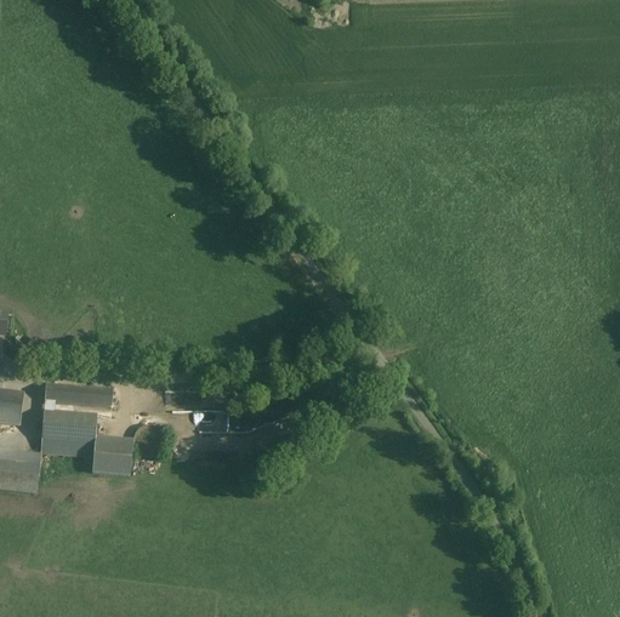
[(45,383),(44,410),(52,410),(53,401),(79,403),(79,406),(111,409),(112,388),(45,383)]
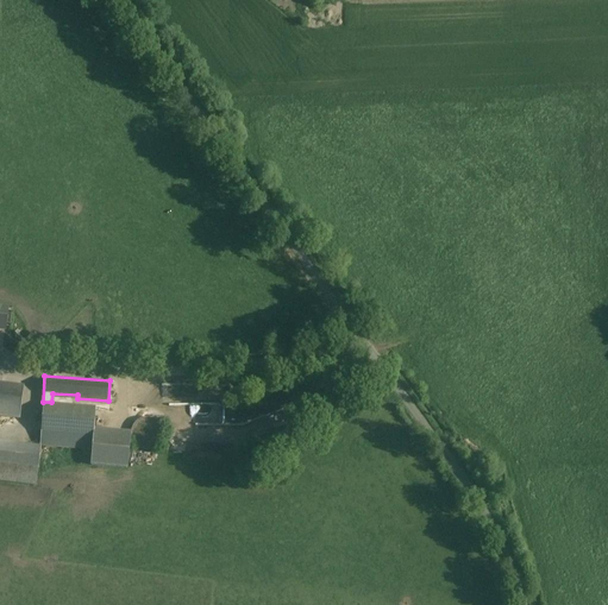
[(23,384),(0,380),(0,414),(18,416),(23,384)]
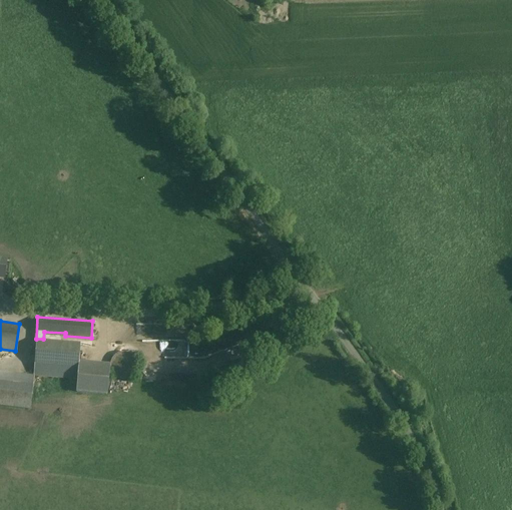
[(43,339),(36,339),(33,373),(76,377),(79,342),(43,339)]
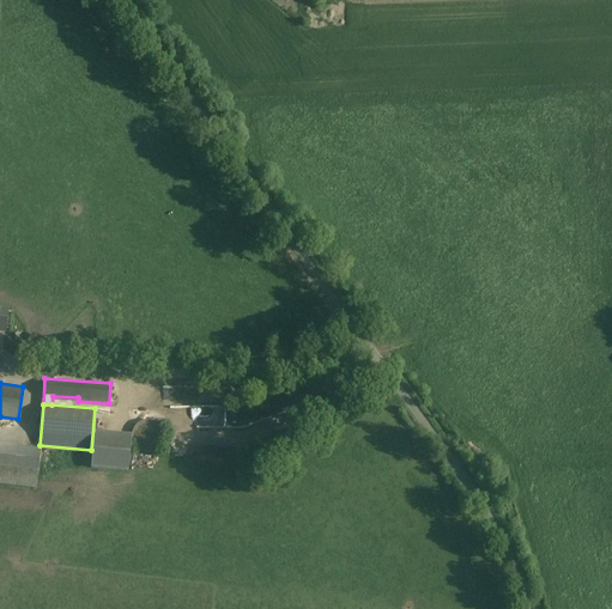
[(199,415),(222,414),(222,406),(198,406),(199,415)]
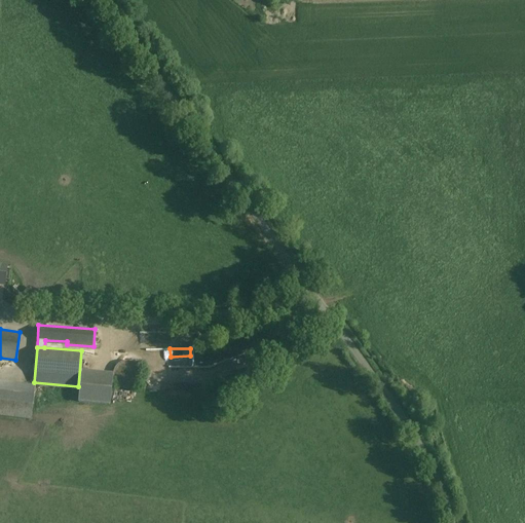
[(112,372),(112,375),(112,377),(113,379),(115,381),(116,383),(118,384),(120,386),(122,386),(125,387),(127,387),(129,386),(133,385),(135,384),(137,383),(138,381),(139,379),(140,376),(140,374),(140,372),(140,369),(139,367),(138,365),(136,363),(134,362),(132,361),(129,360),(127,359),(124,359),(122,360),(120,361),(118,362),(116,364),(114,365),(113,368),(112,370),(112,372)]
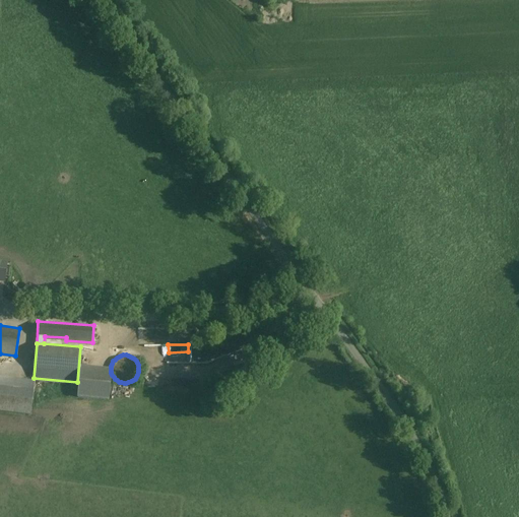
[(111,368),(79,365),(78,385),(77,395),(108,398),(109,383),(111,368)]
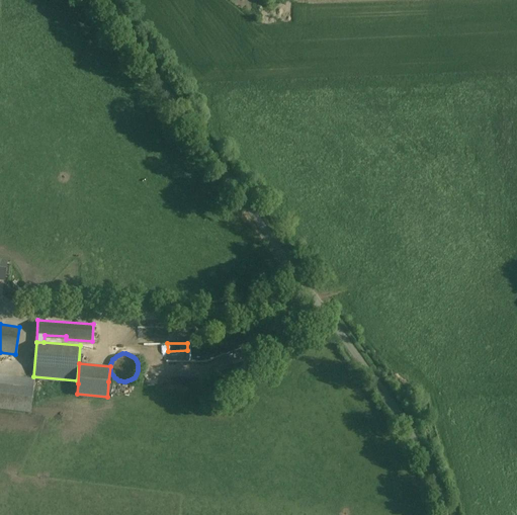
[(0,406),(29,411),(33,379),(0,374),(0,406)]
